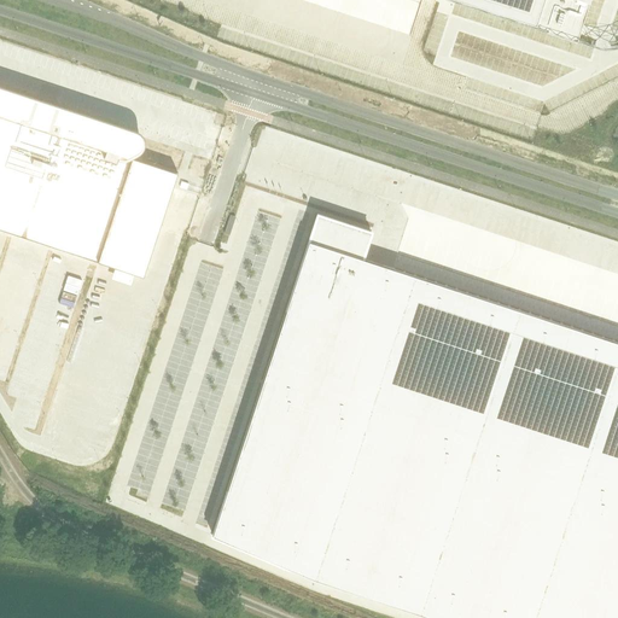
[(458,0),(548,29),(577,39),(589,0),(458,0)]
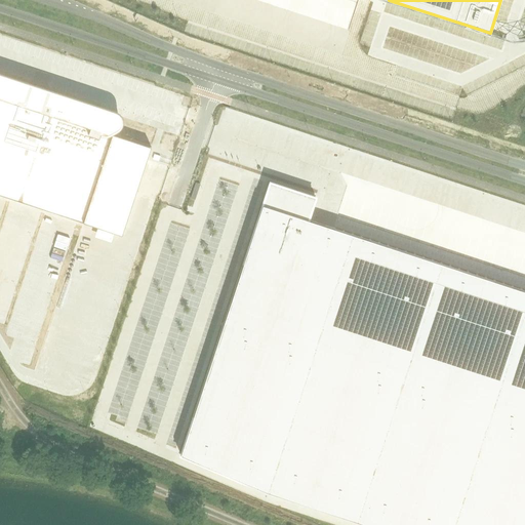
[(0,194),(97,227),(115,233),(122,235),(151,147),(110,133),(117,129),(118,129),(119,128),(120,127),(121,126),(121,125),(122,124),(122,123),(122,122),(122,121),(122,119),(122,118),(121,117),(121,116),(120,115),(120,114),(119,113),(118,112),(117,112),(115,111),(77,98),(50,89),(49,93),(43,91),(45,86),(36,83),(34,89),(29,87),(30,83),(0,73),(0,194)]
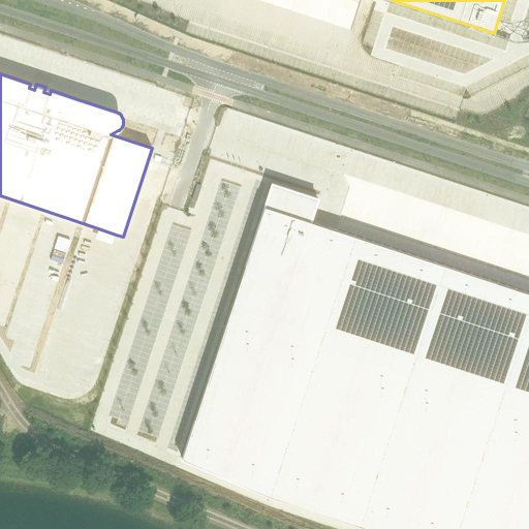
[(265,207),(182,458),(270,495),(373,528),(528,528),(528,291),(311,221),(318,198),(272,183),(263,207),(265,207)]
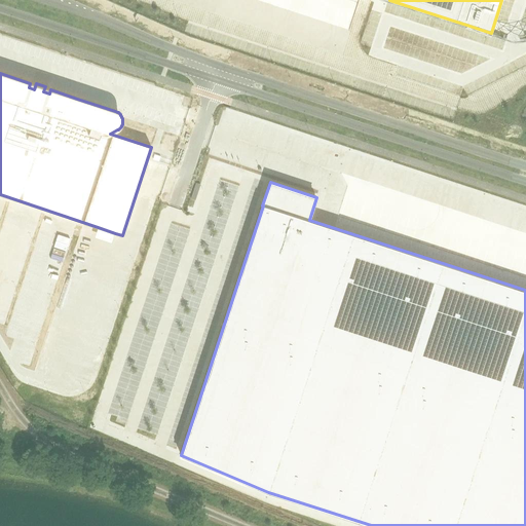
[(94,309),(110,337),(211,277),(210,273),(201,259),(198,260),(186,267),(162,280),(145,252),(96,280),(84,287),(86,297),(94,308),(94,309)]
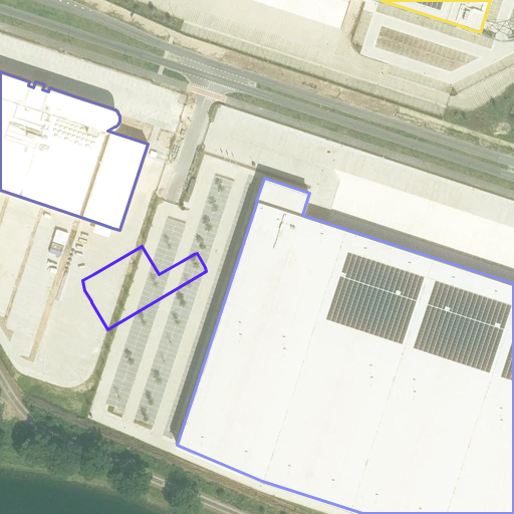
[(26,317),(36,312),(29,299),(20,304),(26,317)]
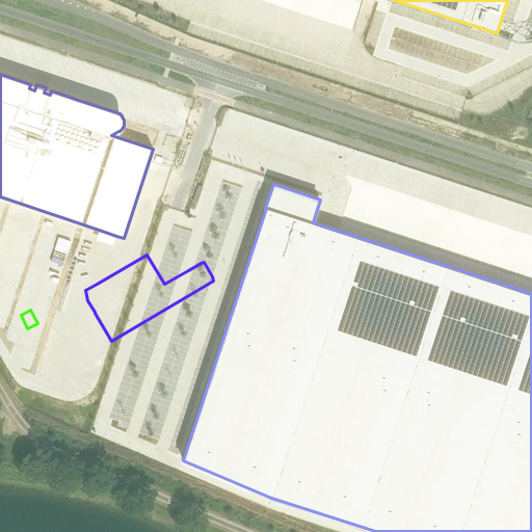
[(23,327),(7,336),(21,362),(40,351),(37,348),(50,341),(43,328),(38,330),(28,336),(23,327)]
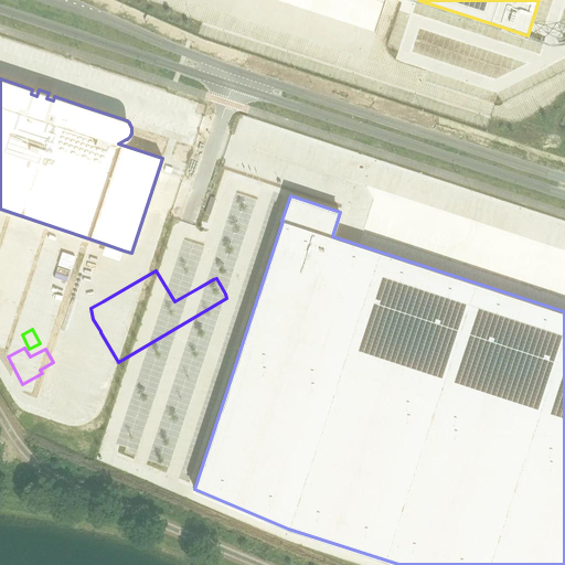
[(113,437),(136,424),(129,412),(106,425),(113,437)]
